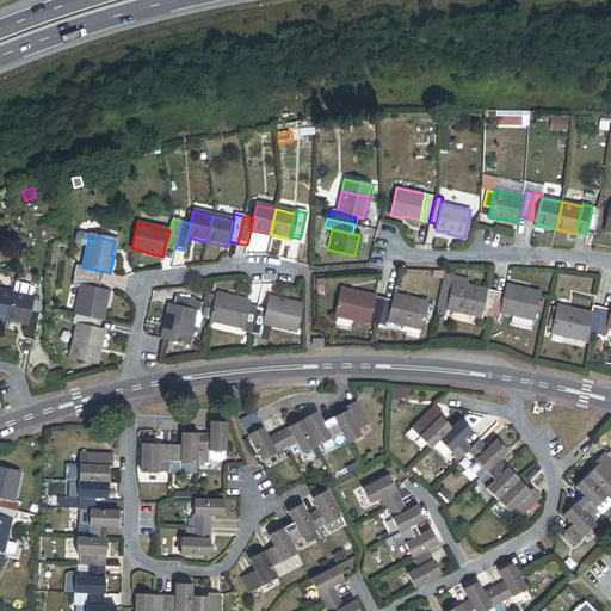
[(82,267),(76,265),(75,265),(73,273),(99,279),(102,271),(82,267)]
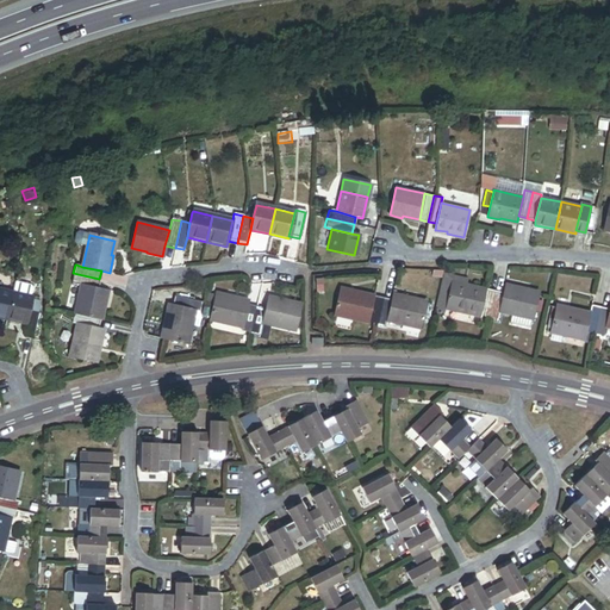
[(97,290),(99,279),(73,273),(70,284),(81,286),(97,290)]
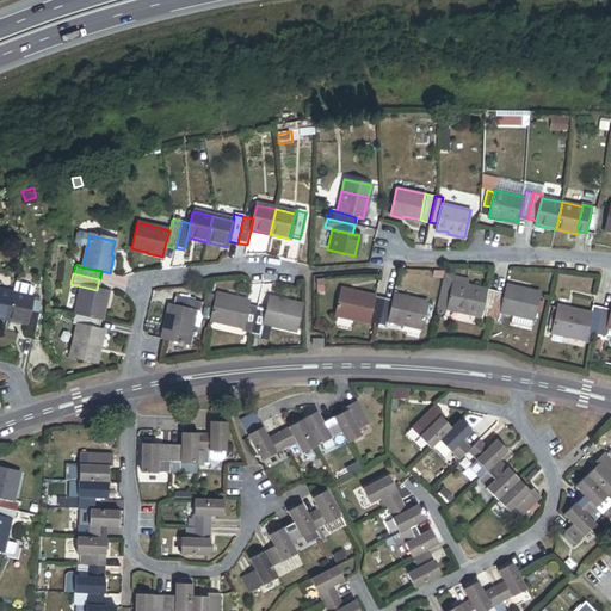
[(437,308),(446,310),(451,285),(454,276),(444,275),(437,308)]
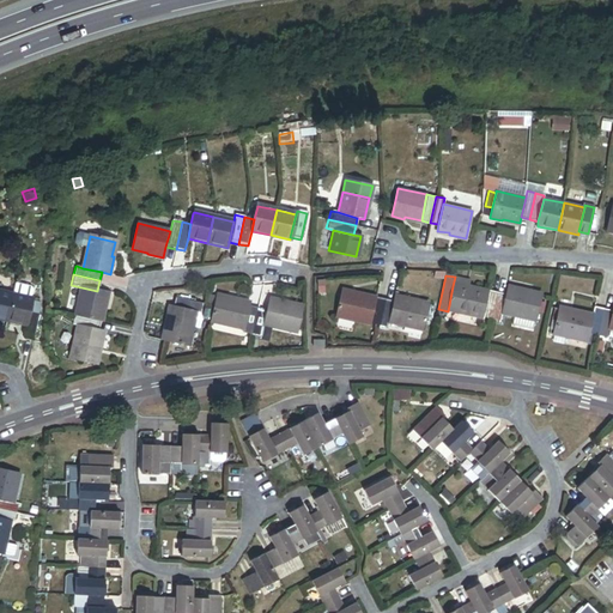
[(471,280),(455,277),(453,286),(466,289),(466,287),(469,289),(471,280)]
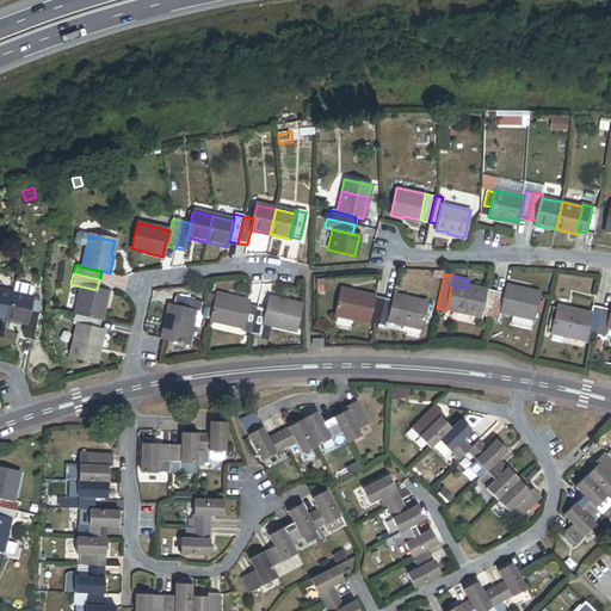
[(14,283),(13,294),(30,297),(32,290),(30,287),(14,283)]
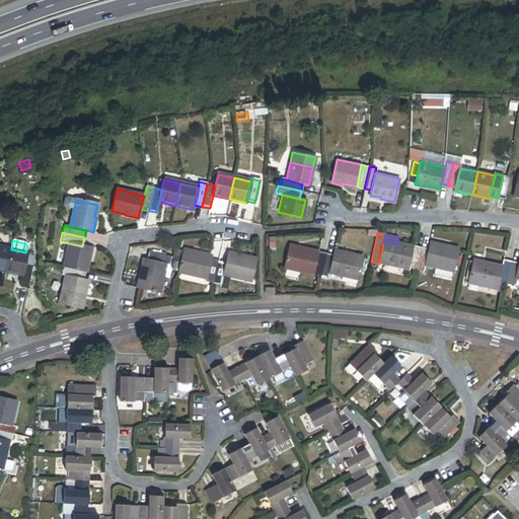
[(394,244),(383,242),(379,264),(408,271),(408,269),(413,247),(397,244),(394,243),(394,244)]
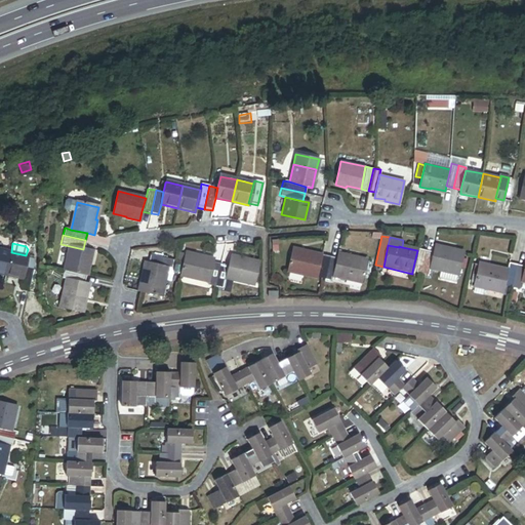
[(435,245),(433,253),(429,270),(443,272),(458,276),(463,253),(452,251),(453,249),(435,245)]
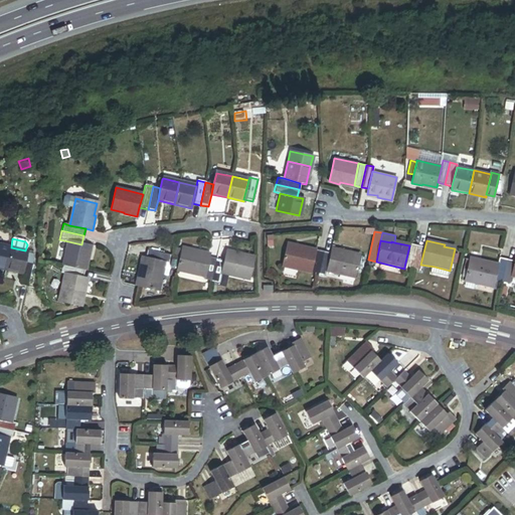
[(90,246),(81,244),(68,241),(63,266),(84,270),(86,271),(88,261),(87,260),(90,246)]
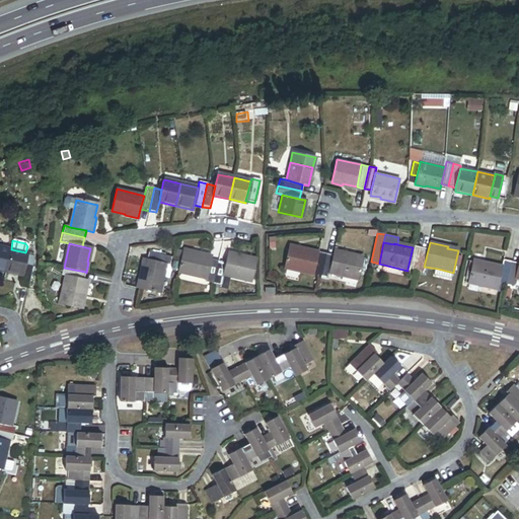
[(0,270),(5,272),(11,249),(0,246),(0,270)]
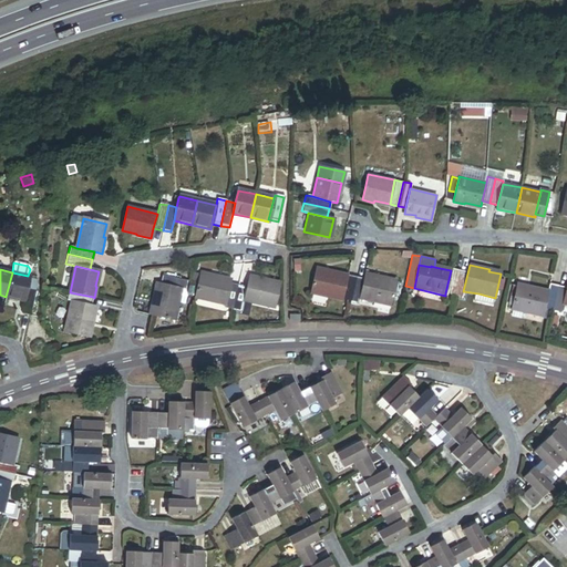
[(460,272),(451,270),(445,294),(454,296),(460,272)]
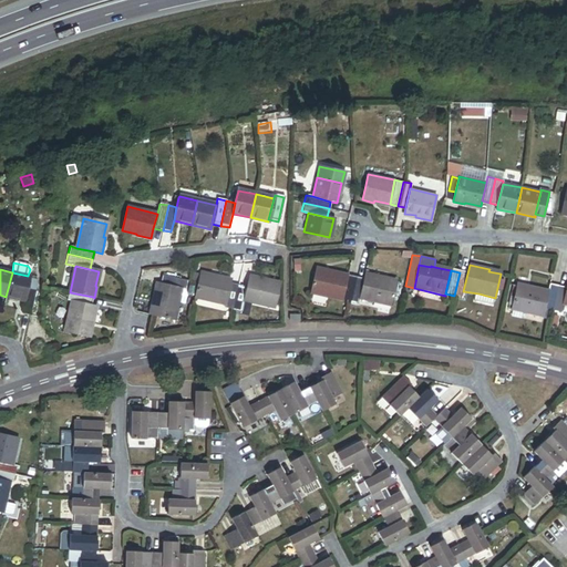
[(28,276),(12,272),(6,297),(23,300),(27,289),(29,279),(30,277),(28,276)]
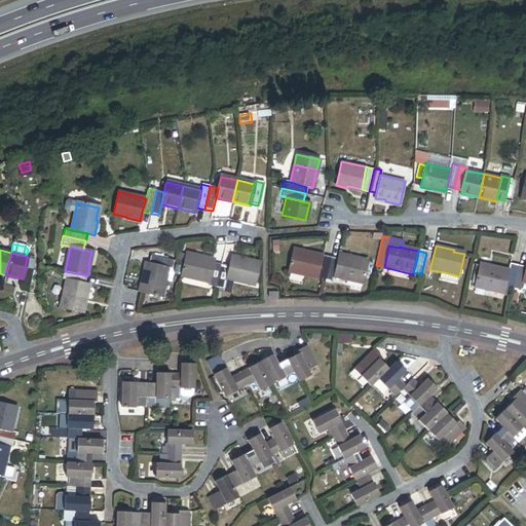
[(302,255),(292,253),(288,274),(316,280),(316,279),(321,257),(302,253),(302,255)]
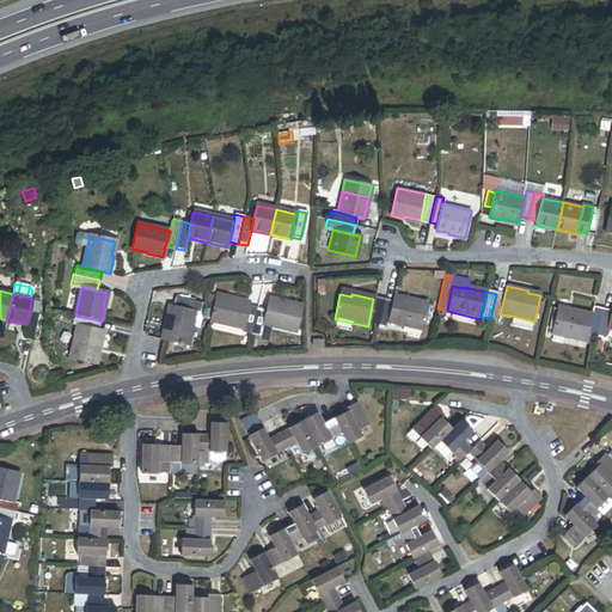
[(505,295),(496,294),(490,319),(499,322),(500,314),(505,295)]
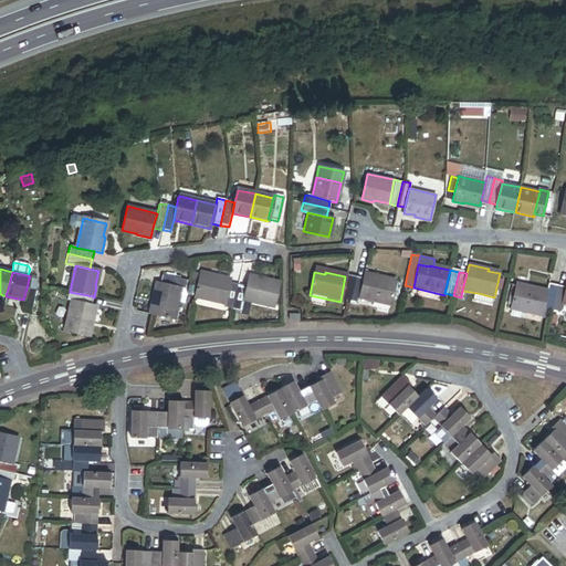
[(199,274),(198,283),(195,297),(224,304),(230,283),(230,280),(212,276),(212,278),(199,274)]
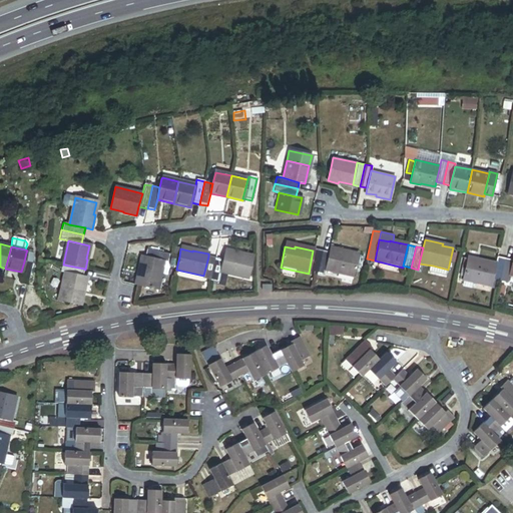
[(166,262),(168,254),(146,249),(144,257),(163,262),(166,262)]
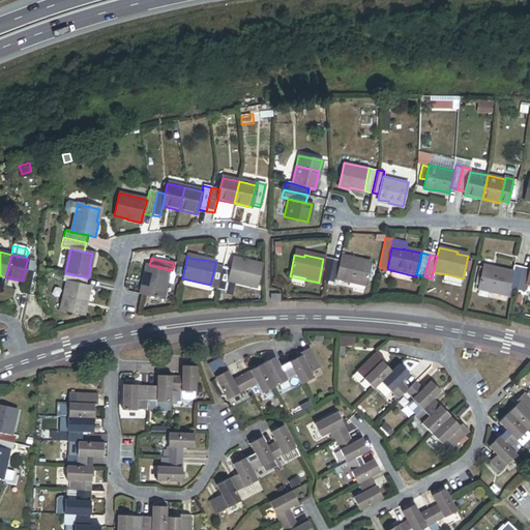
[(341,258),(340,262),(335,282),(364,288),(366,278),(370,265),(357,263),(357,261),(341,258)]
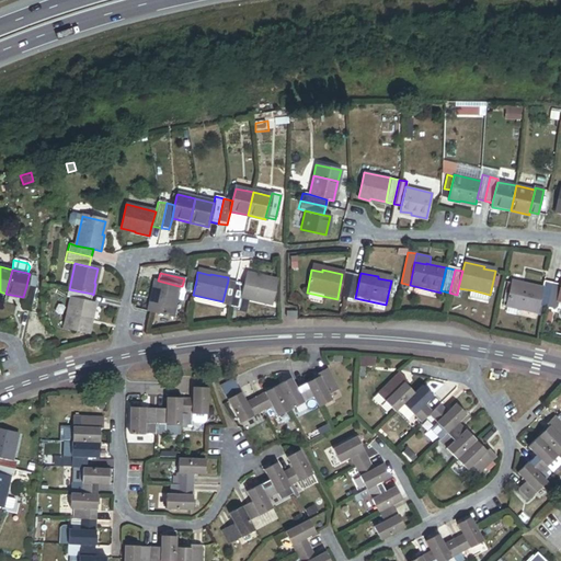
[(262,277),(247,274),(244,284),(241,298),(272,305),(276,282),(262,278),(262,277)]
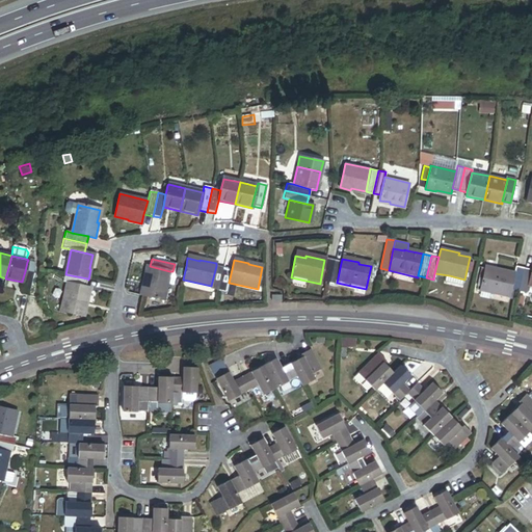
[(333,262),(324,260),(320,283),(327,284),(333,262)]
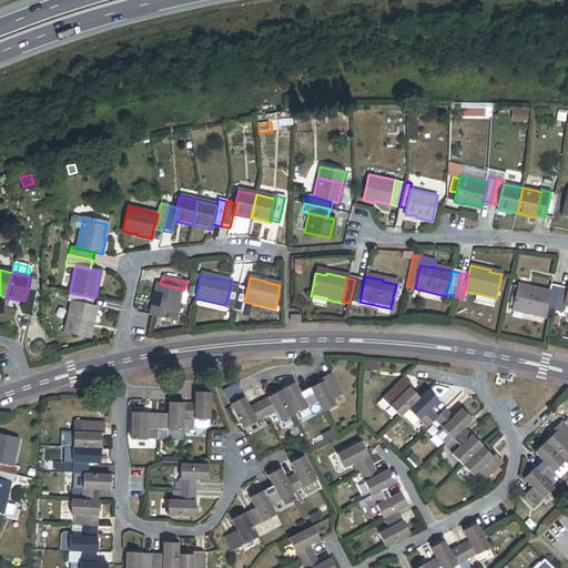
[(36,281),(29,280),(27,290),(34,292),(36,287),(36,281)]
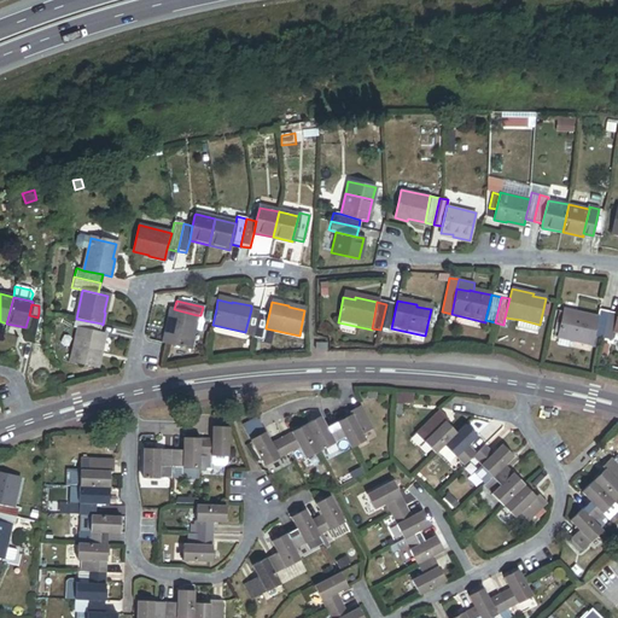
[(396,305),(386,304),(380,330),(390,332),(391,328),(396,305)]
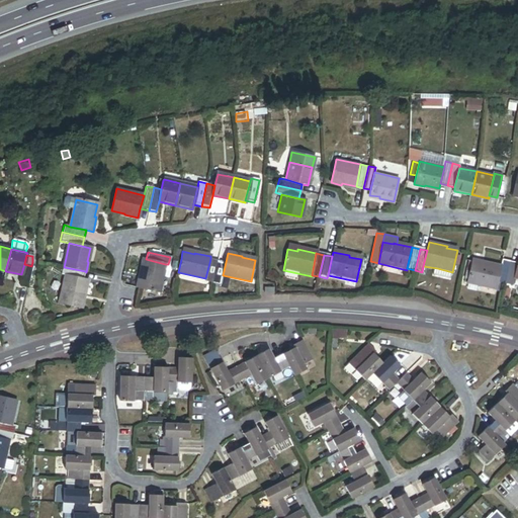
[(146,259),(143,259),(139,276),(140,276),(138,287),(159,291),(165,264),(146,259)]
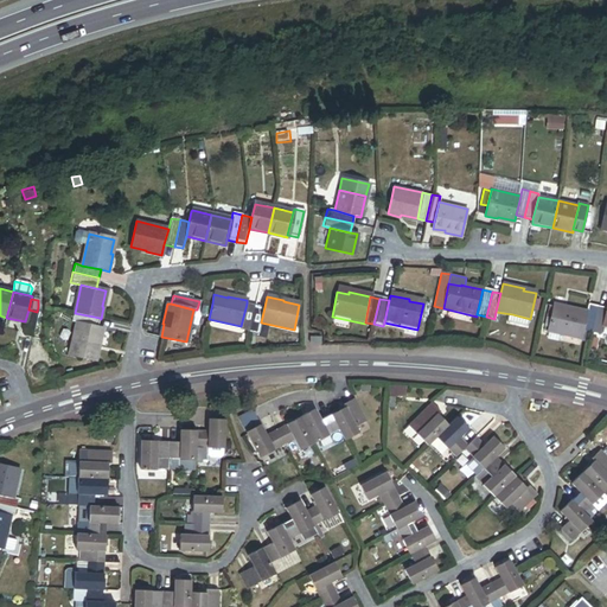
[(255,306),(247,304),(241,326),(241,330),(250,331),(255,306)]
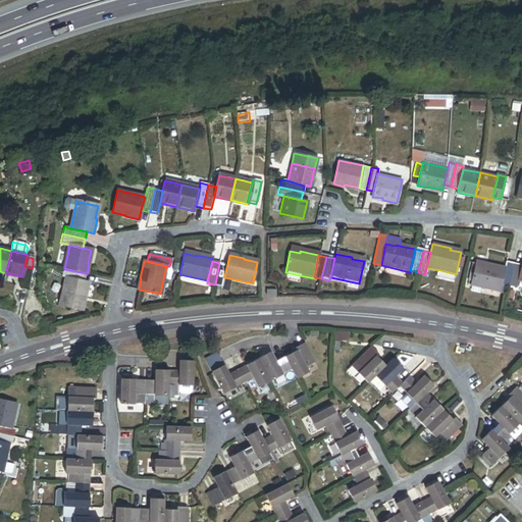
[(514,263),(507,261),(505,267),(502,283),(509,285),(514,263)]
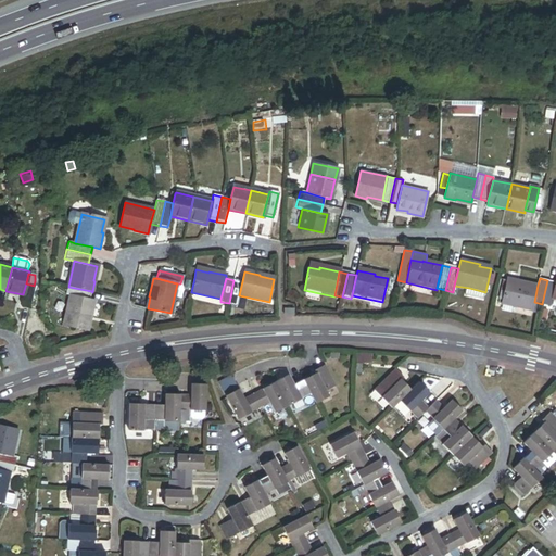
[(519,282),(507,279),(502,302),(532,310),(534,302),(538,285),(519,280),(519,282)]
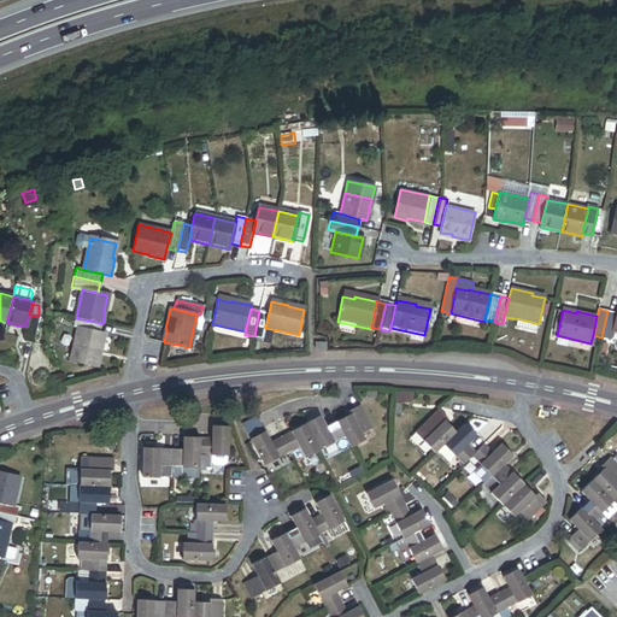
[(265,328),(269,312),(259,311),(254,336),(263,339),(265,328)]
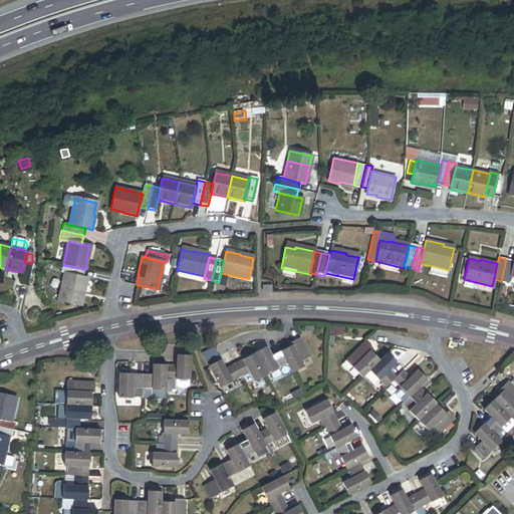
[(513,261),(506,259),(501,281),(508,282),(510,276),(513,261)]
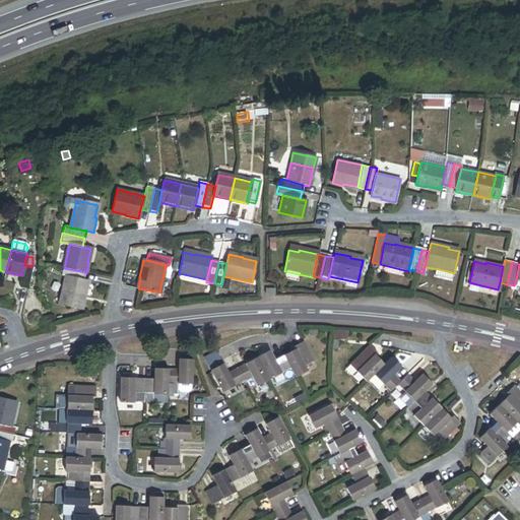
[(31,267),(24,265),(21,275),(19,287),(27,289),(33,267),(31,267)]
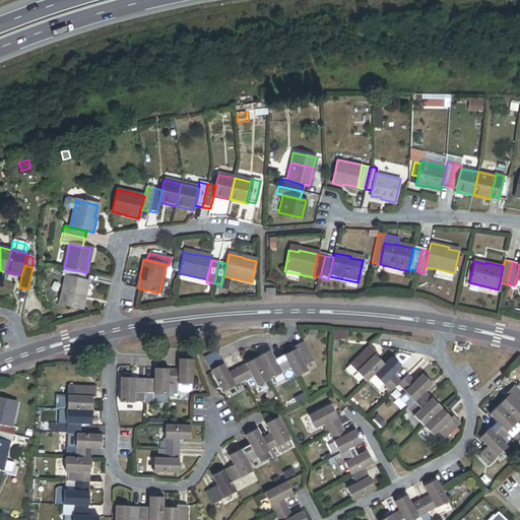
[(64,268),(63,268),(61,275),(65,276),(83,280),(85,272),(64,268)]
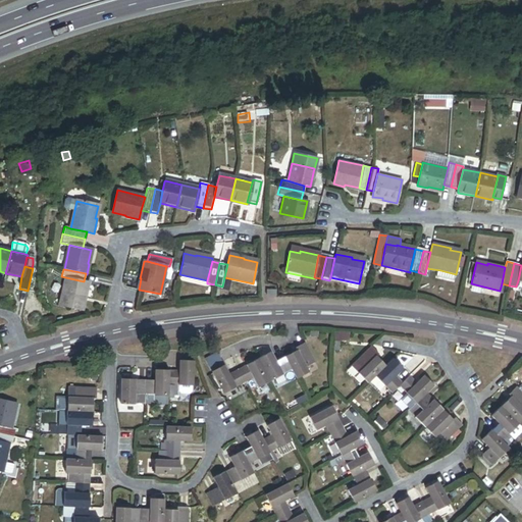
[(438,277),(455,281),(456,274),(440,270),(438,277)]
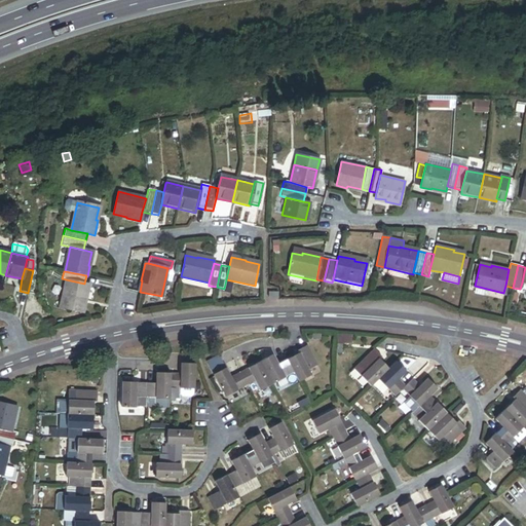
[(84,284),(66,279),(60,307),(81,312),(84,301),(85,301),(88,285),(84,284)]
